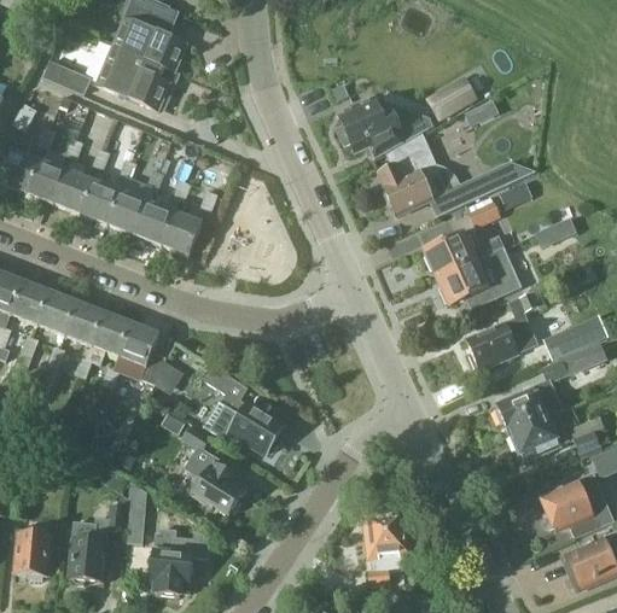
[(1,0),(0,3),(16,10),(12,17),(19,21),(23,13),(19,11),(24,0),(1,0)]
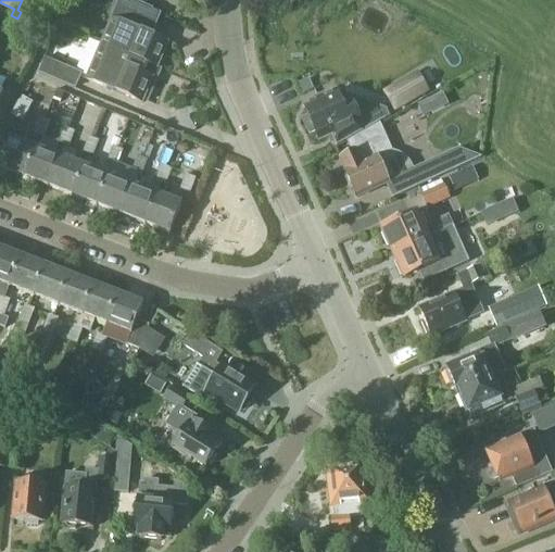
[(104,40),(156,63),(166,40),(147,33),(149,25),(144,23),(151,7),(136,0),(116,0),(110,19),(112,20),(104,40)]
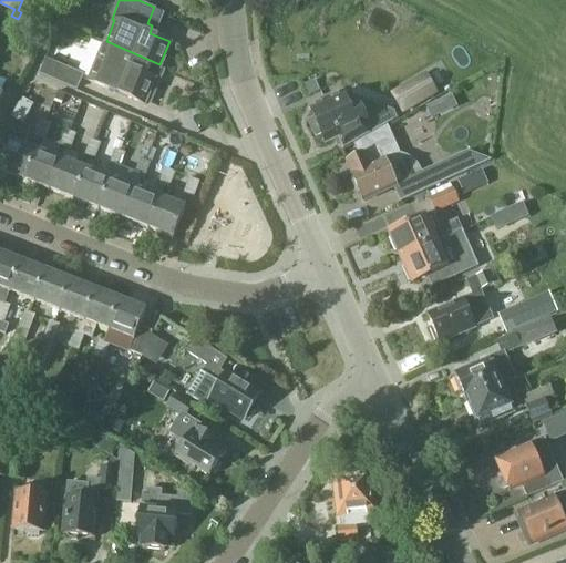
[(160,64),(106,41),(105,43),(98,61),(94,60),(86,79),(143,102),(145,99),(148,100),(158,79),(154,78),(160,64)]
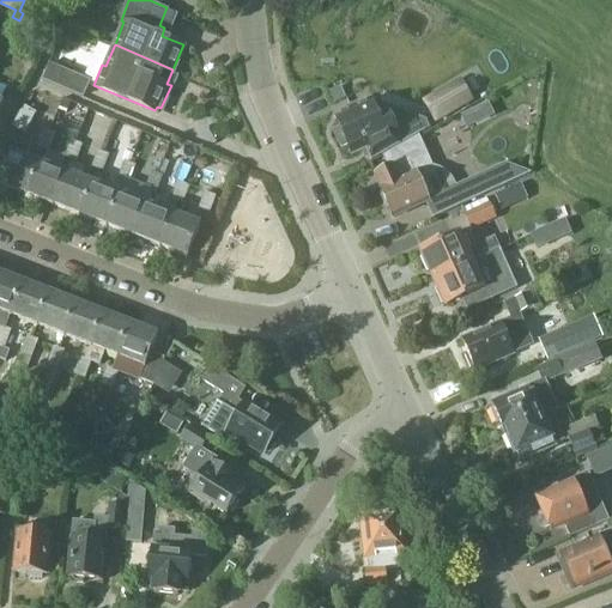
[(47,62),(40,78),(80,95),(86,79),(47,62)]
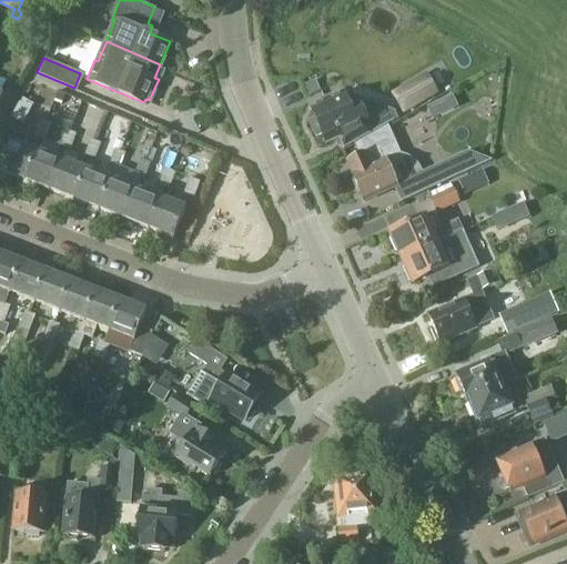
[(394,91),(403,107),(434,89),(425,73),(394,91)]
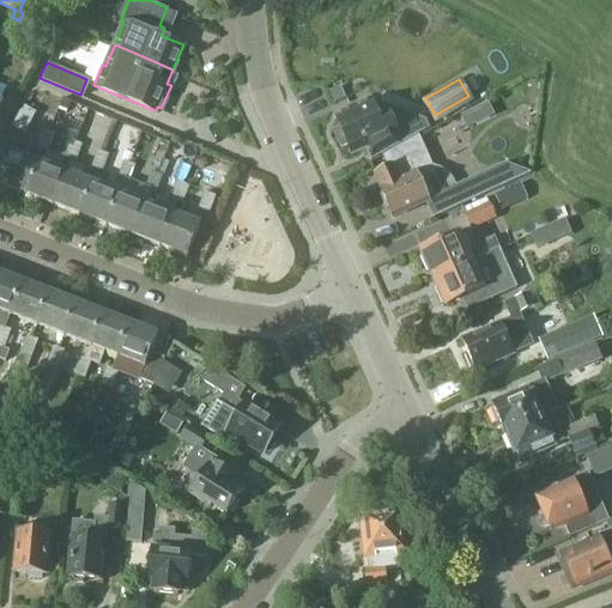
[(17,98),(10,93),(6,102),(13,105),(17,98)]
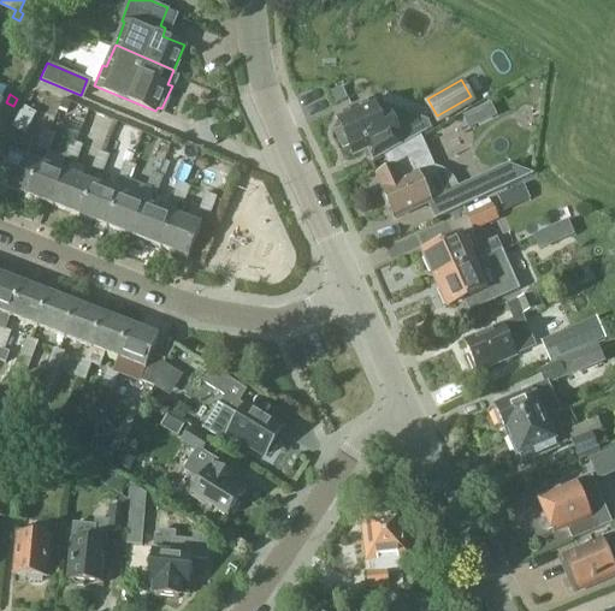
[(372,159),(427,128),(424,122),(373,102),(367,105),(365,98),(341,108),(343,116),(338,118),(342,125),(335,129),(342,144),(349,141),(353,149),(366,143),(372,159)]
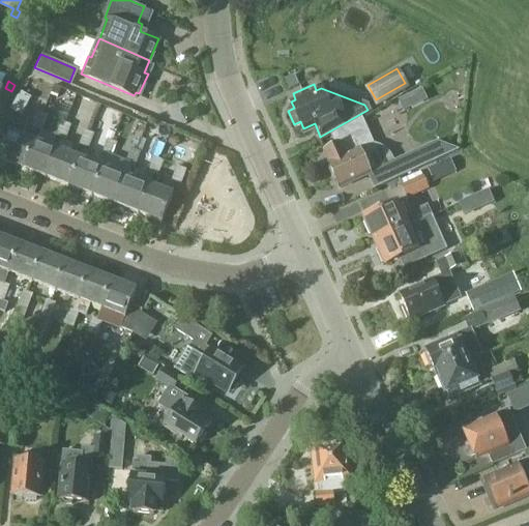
[(422,85),(398,96),(403,107),(427,96),(422,85)]
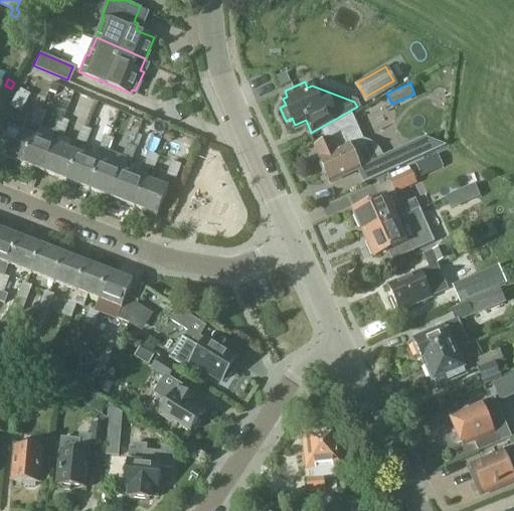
[(18,86),(9,104),(20,109),(29,92),(18,86)]
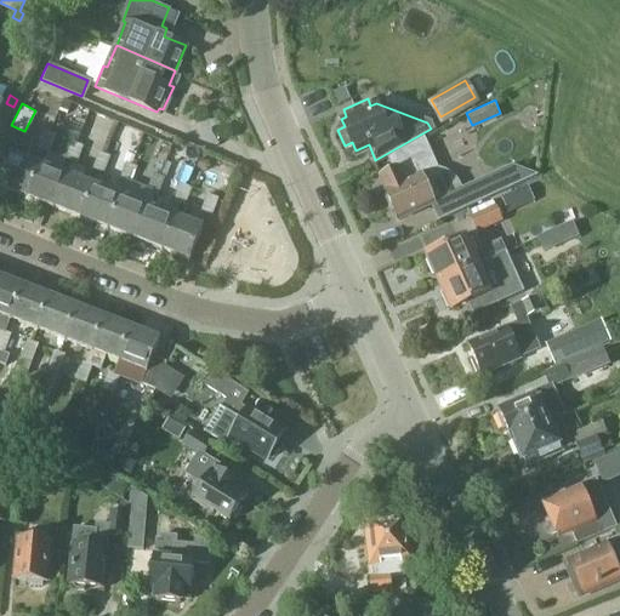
[(45,129),(38,147),(50,152),(56,133),(45,129)]
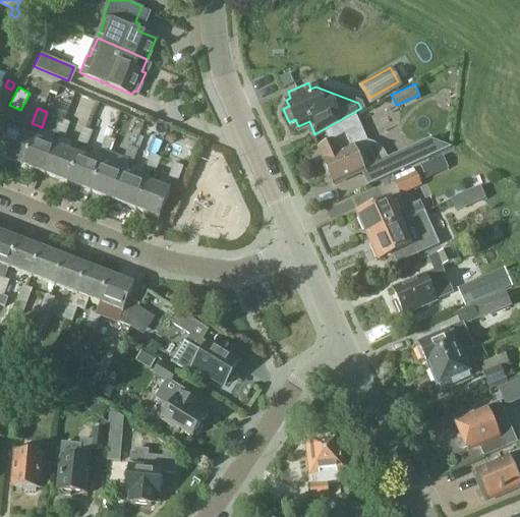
[(60,117),(55,132),(59,133),(64,135),(70,120),(60,117)]
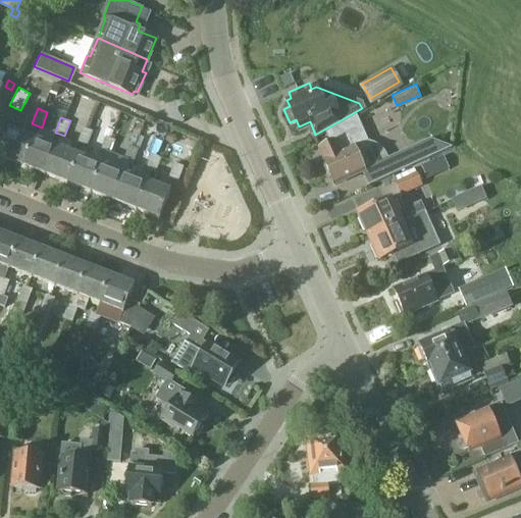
[(0,154),(22,163),(34,134),(9,124),(0,147),(0,154)]
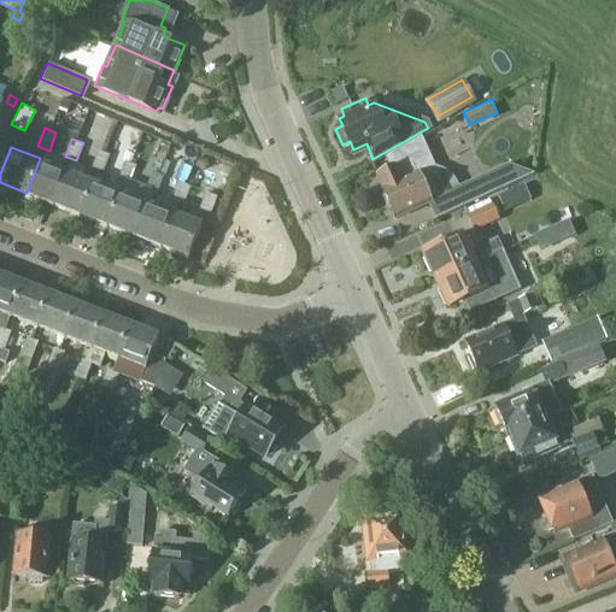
[(99,148),(92,166),(104,171),(110,153),(99,148)]
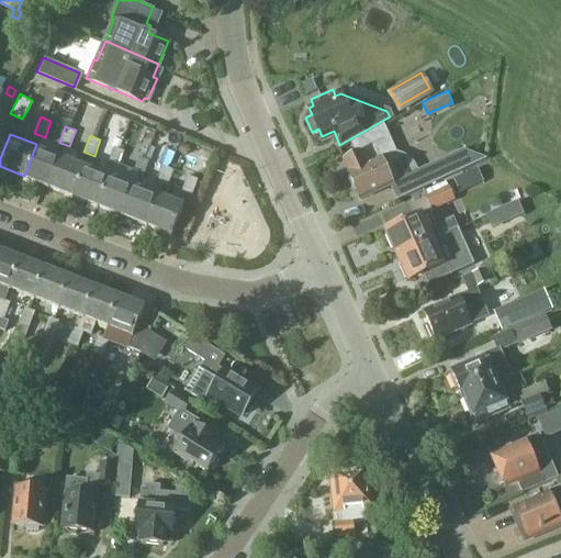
[(178,148),(186,152),(189,143),(181,141),(178,148)]
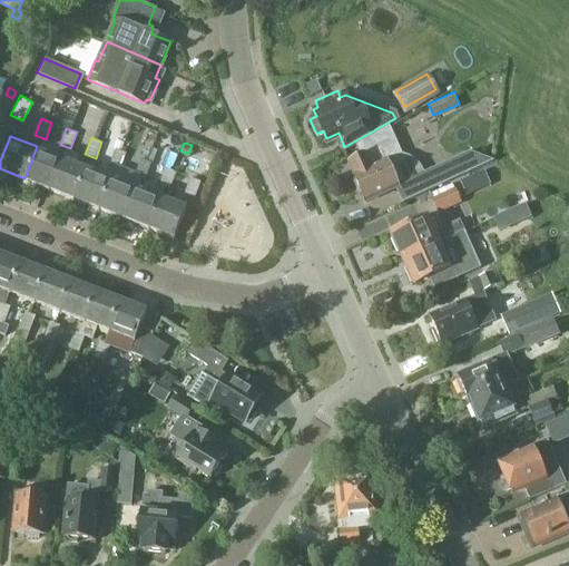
[(365,152),(349,159),(354,172),(353,172),(355,176),(354,179),(356,186),(360,187),(365,198),(396,185),(403,199),(492,158),(469,149),(422,171),(420,166),(418,162),(411,156),(406,154),(401,152),(386,158),(385,157),(380,145),(365,152)]
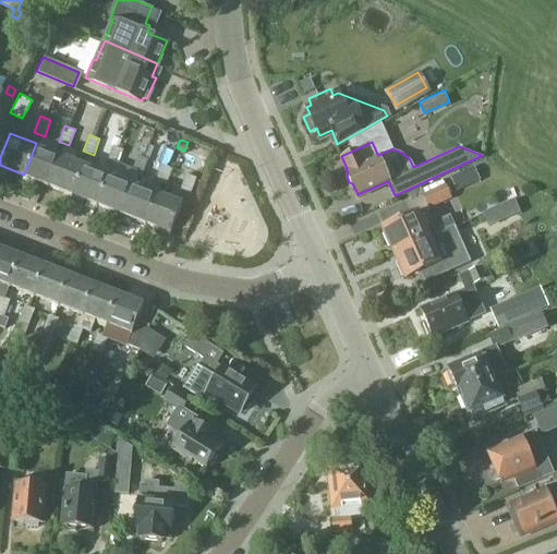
[(24,175),(48,184),(60,153),(36,143),(24,175)]
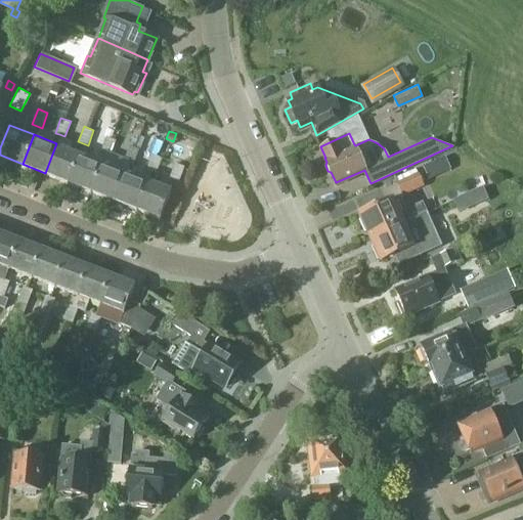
[(57,141),(70,145),(72,139),(64,136),(59,134),(57,141)]
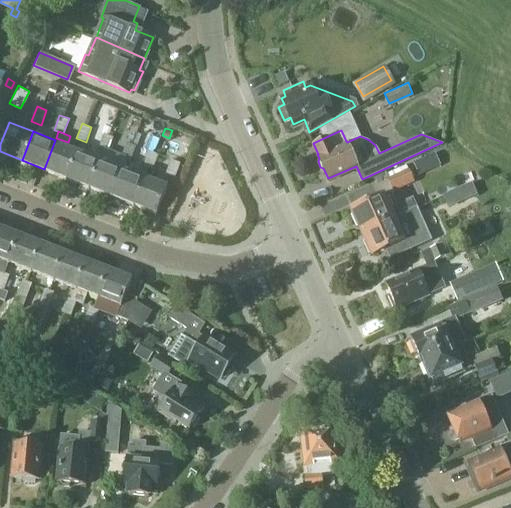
[(104,132),(99,147),(108,150),(114,135),(104,132)]
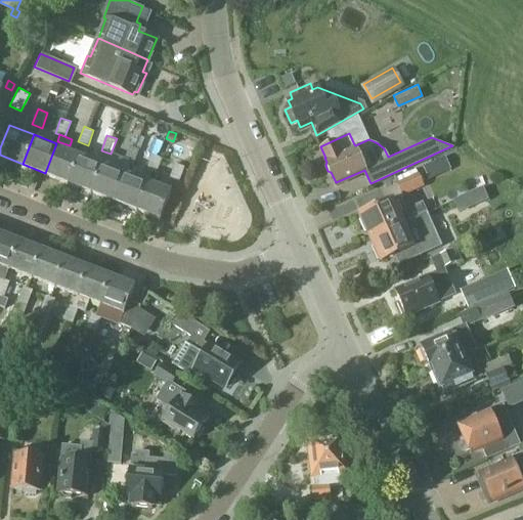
[(157,142),(154,149),(153,153),(158,155),(162,143),(157,142)]
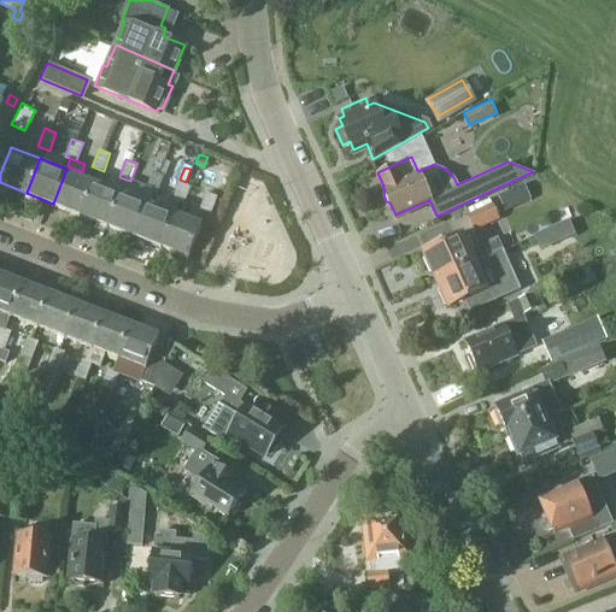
[(80,213),(93,180),(66,169),(53,204),(80,213)]
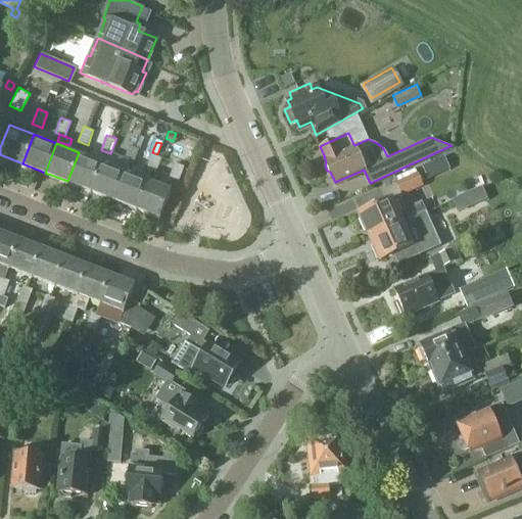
[(130,143),(124,158),(133,162),(139,147),(130,143)]
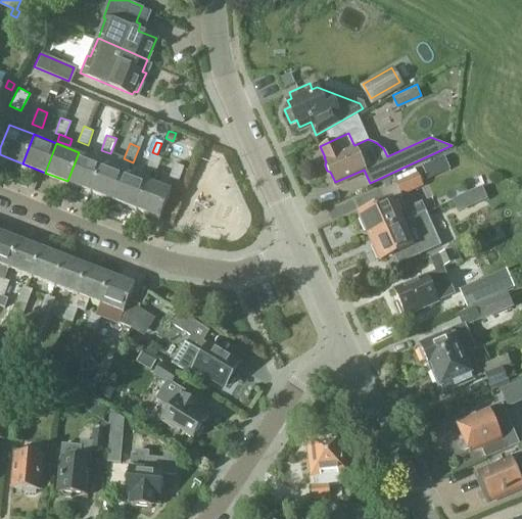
[(91,190),(102,160),(79,152),(67,181),(91,190)]
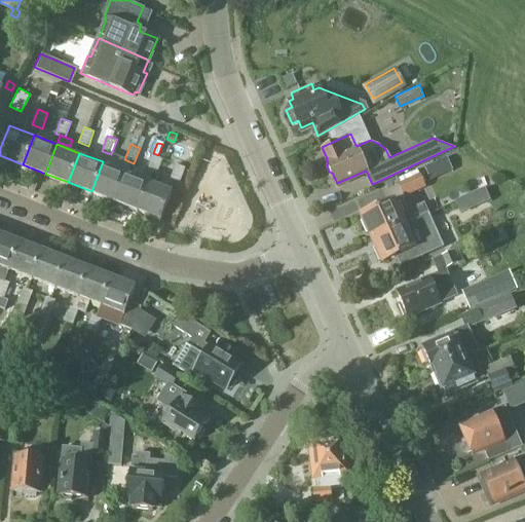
[(153,153),(148,169),(157,172),(162,156),(153,153)]
